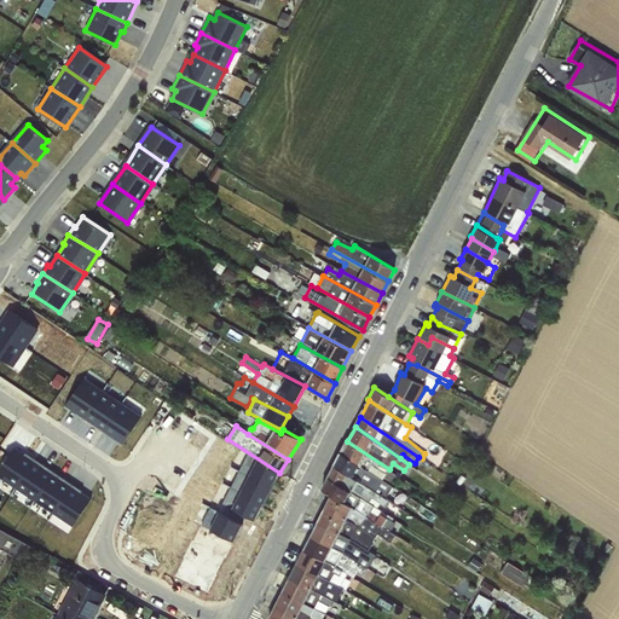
[(347,441),(342,453),(393,486),(399,476),(389,469),(347,441)]
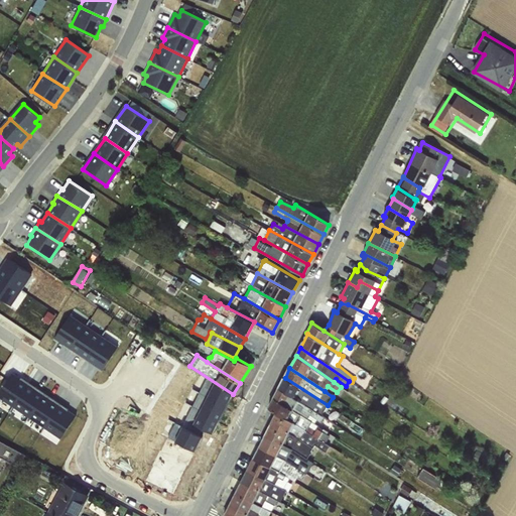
[(283,377),(278,387),(325,417),(336,424),(338,421),(334,418),(335,417),(324,410),(328,405),(285,378),(283,377)]
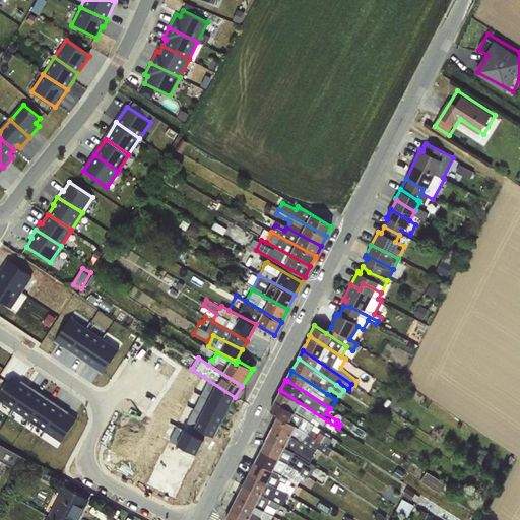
[(275,400),(276,401),(316,427),(319,423),(323,426),(327,420),(280,390),(275,400)]
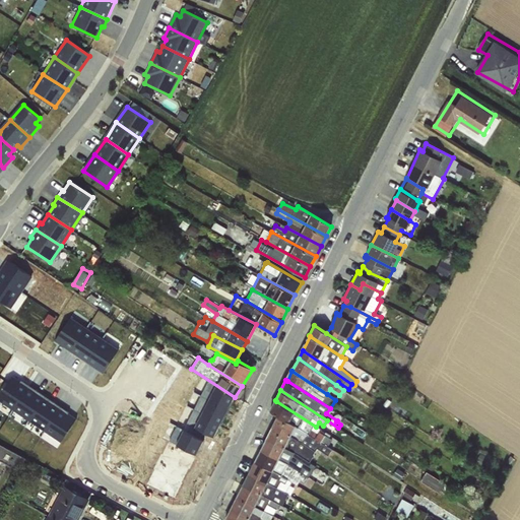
[(271,410),(278,415),(327,446),(332,440),(325,435),(327,433),(316,427),(276,401),(271,410)]
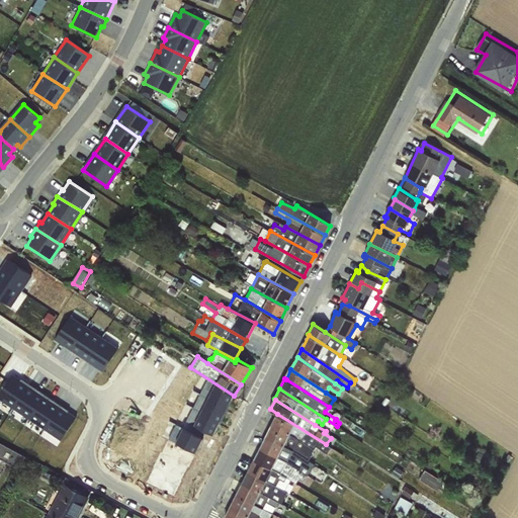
[(277,414),(271,425),(316,447),(327,454),(331,448),(326,444),(277,414)]
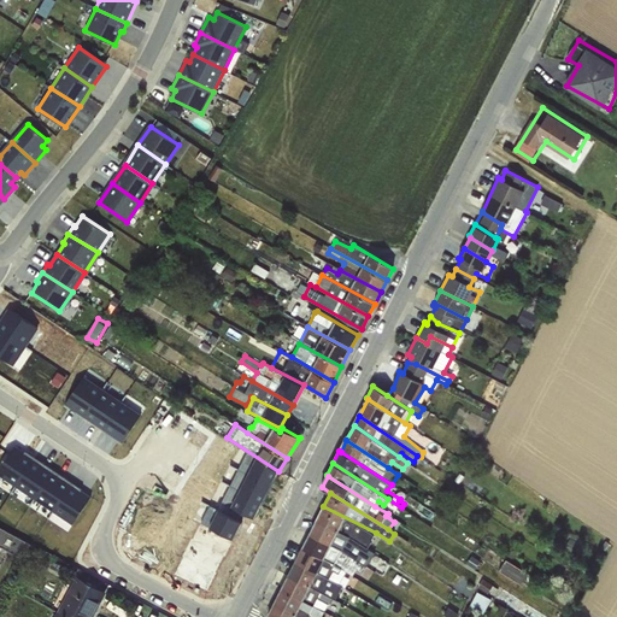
[(371,541),(376,533),(323,506),(316,521),(350,538),(366,548),(371,541)]
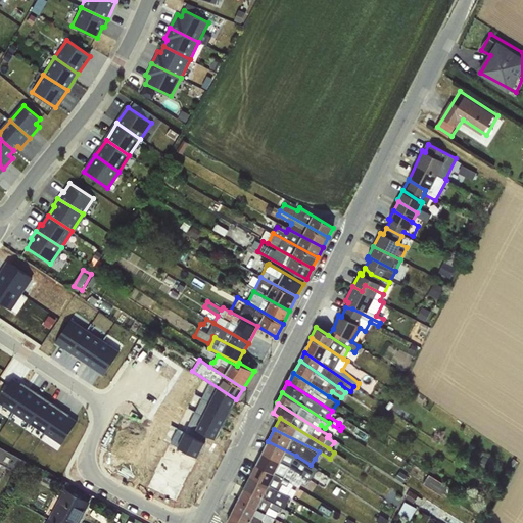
[(318,469),(311,465),(296,456),(268,441),(262,453),(290,468),(310,479),(312,477),(313,477),(318,469)]
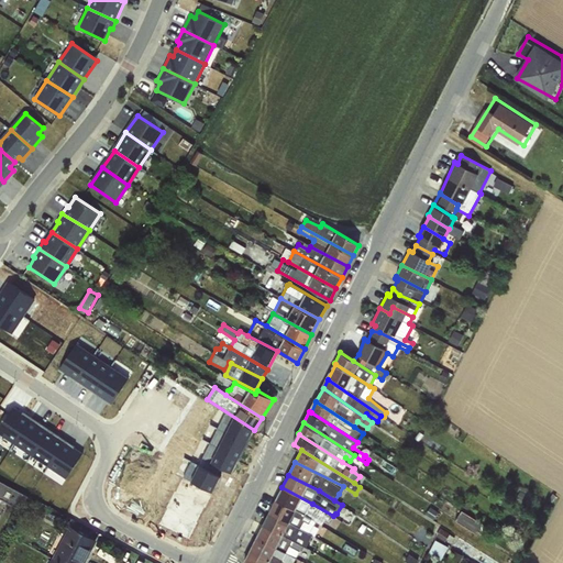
[(0,495),(10,499),(15,485),(0,478),(0,495)]
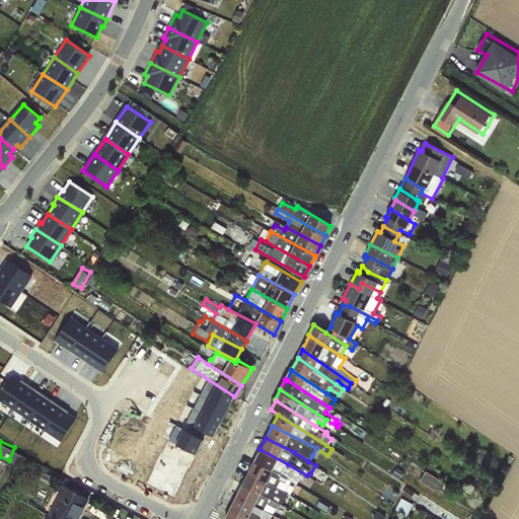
[(308,476),(307,475),(288,464),(260,449),(254,461),(290,480),(296,484),(299,479),(303,483),(308,476)]
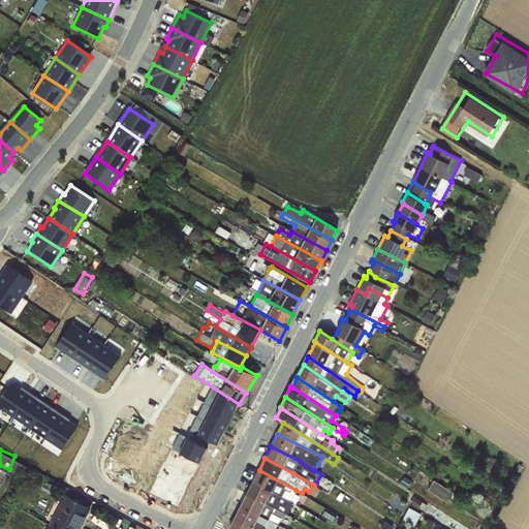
[(290,501),(296,490),(259,470),(253,481),(290,501)]
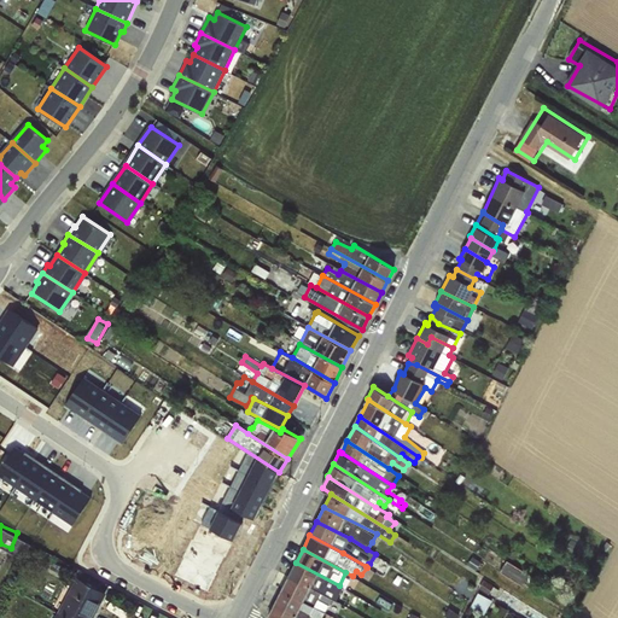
[(511,561),(505,571),(525,583),(531,572),(511,561)]
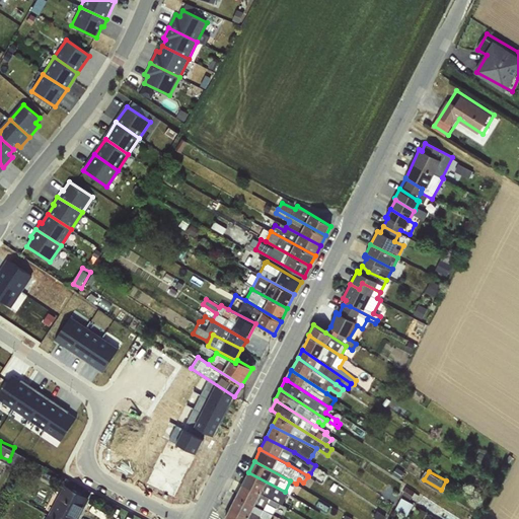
[(288,494),(285,492),(248,472),(242,484),(279,503),(282,504),(288,494)]
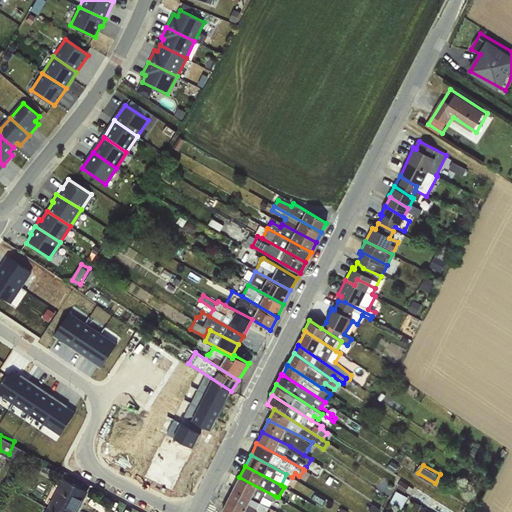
[(269,507),(275,496),(239,477),(234,489),(269,507)]
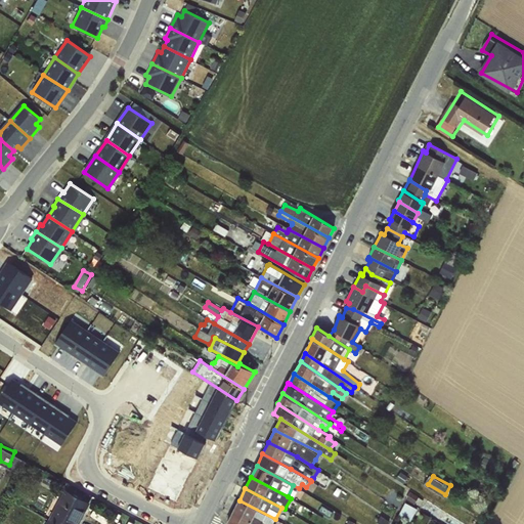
[(56,523),(78,523),(90,503),(64,489),(48,519),(56,523)]
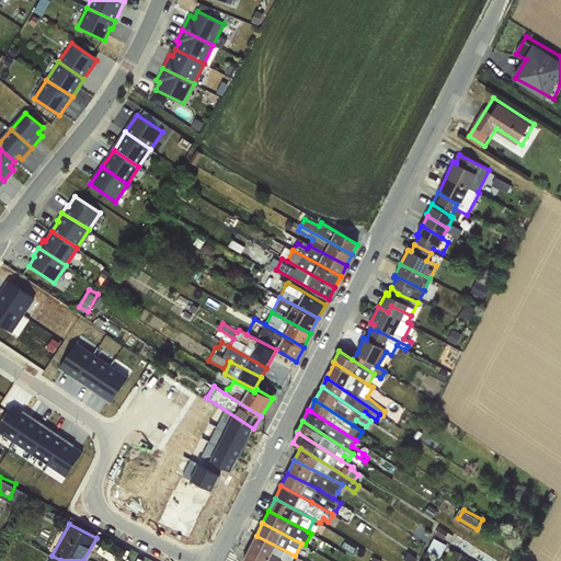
[(292,560),(295,556),(256,536),(249,549),(273,560),(292,560)]
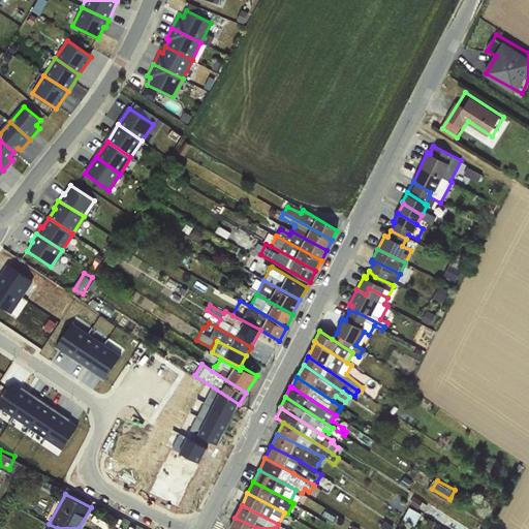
[(405,519),(417,525),(424,512),(412,506),(405,519)]
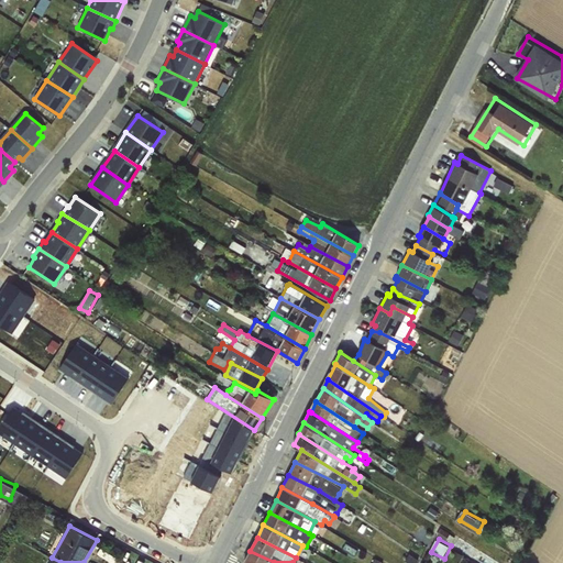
[(274,562),(250,551),(244,562),(274,562)]
